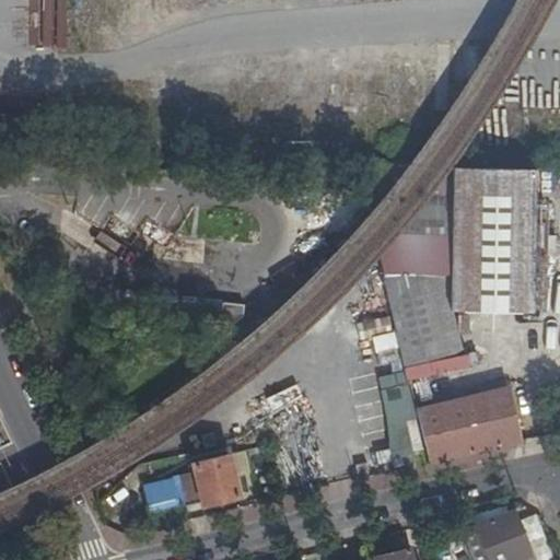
[(44,0),(43,46),(66,47),(66,0),(44,0)]
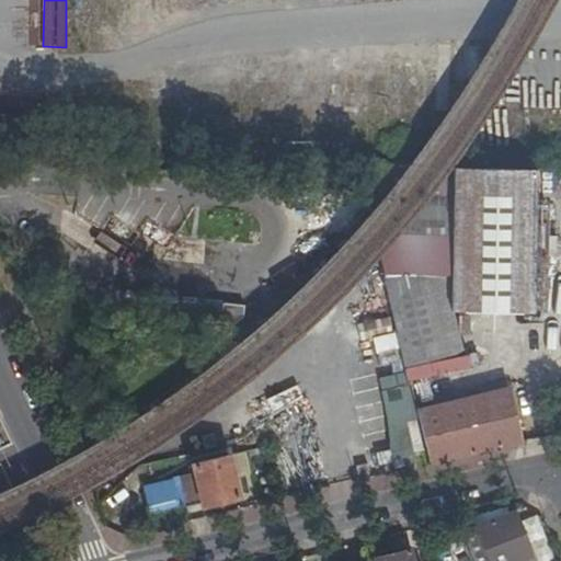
[(534,170),(454,169),(453,193),(451,277),(450,290),(531,293),(534,170)]
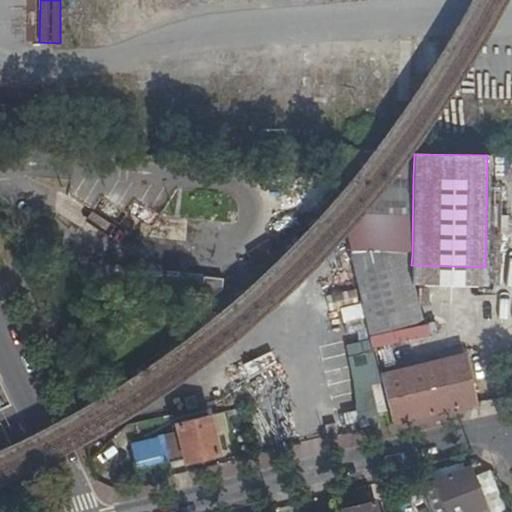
[(334,173),(346,222),(353,251),(394,253),(412,253),(413,176),(391,176),(334,173)]
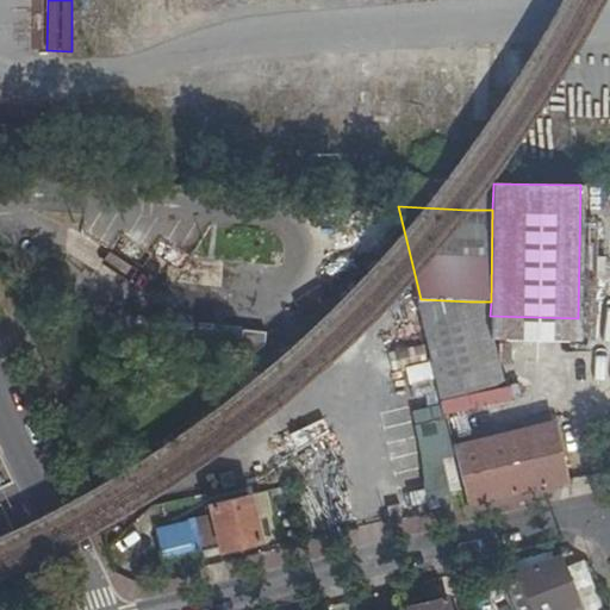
[(470,302),(421,299),(446,404),(492,393),(470,302)]
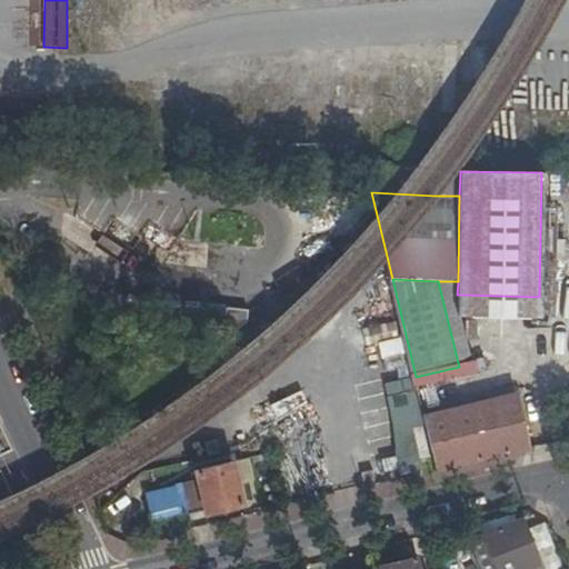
[(247,312),(221,309),(221,335),(223,332),(245,316),(247,312)]
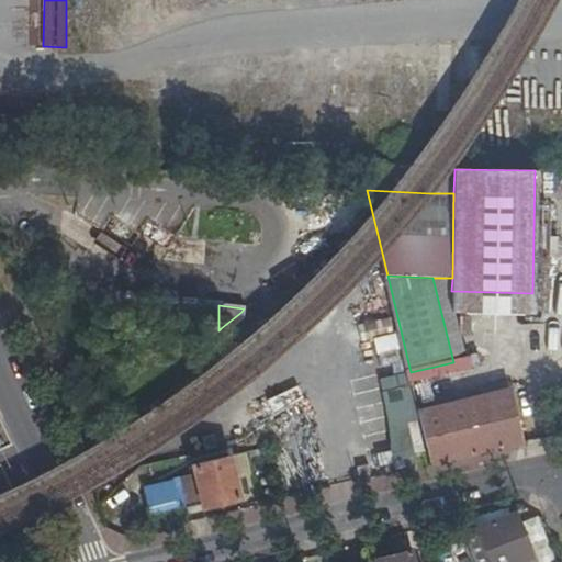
[(229,330),(242,318),(242,312),(221,328),(229,330)]
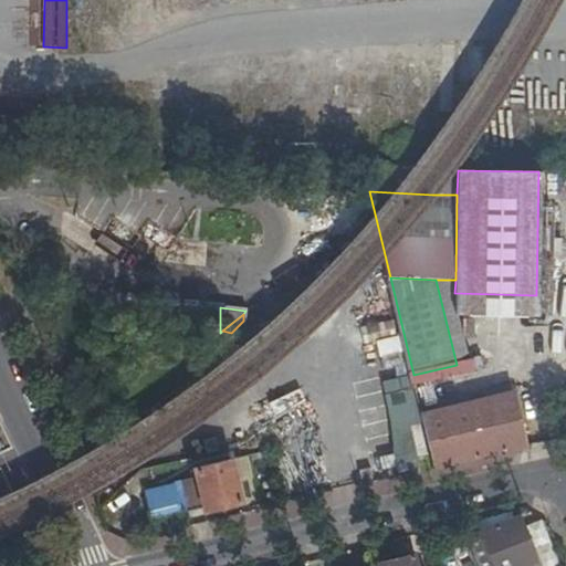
[(377,356),(395,352),(390,335),(373,339),(377,356)]
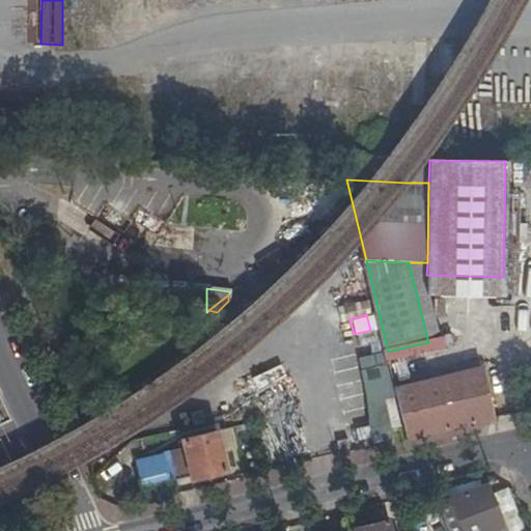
[(475,368),(390,388),(402,441),(490,421),(475,368)]
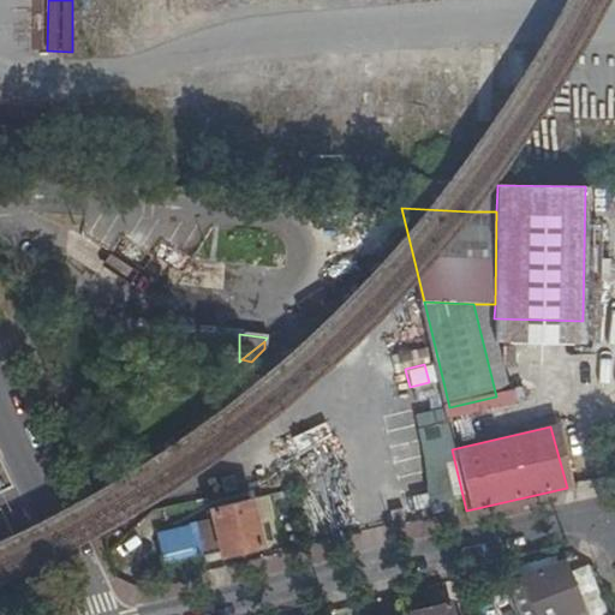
[(148,536),(157,579),(191,571),(189,559),(216,553),(218,559),(258,549),(248,502),(206,512),(208,521),(148,536)]
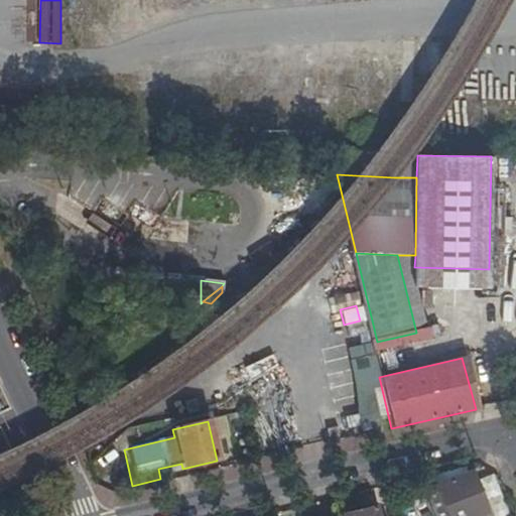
[(419,494),(428,515),(474,515),(479,514),(464,476),(419,494)]
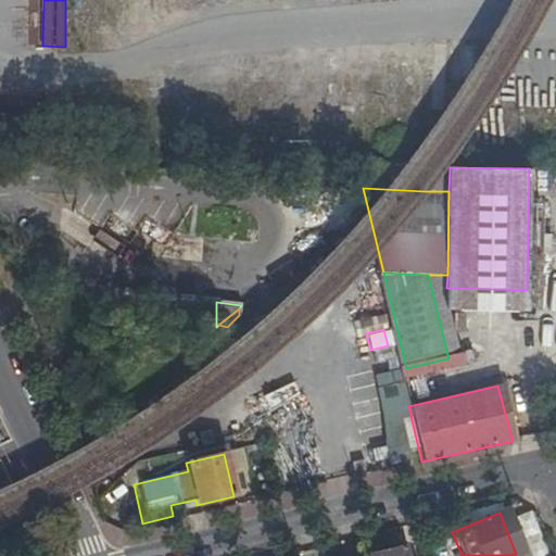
[(361,555),(405,555),(403,545),(361,555)]
